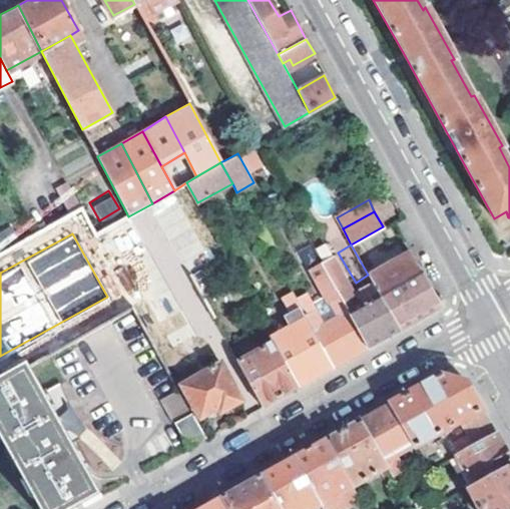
[(379,294),(398,327),(418,316),(440,303),(422,271),(419,271),(410,252),(368,275),(379,294)]
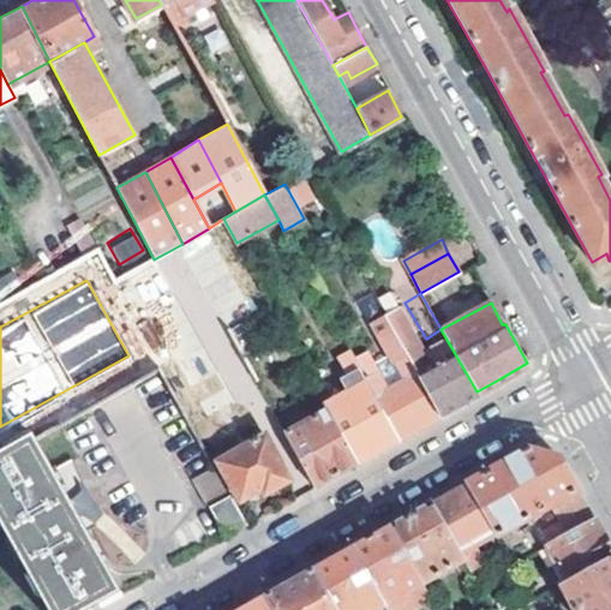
[(384,314),(437,412),(466,398),(477,392),(454,352),(425,366),(396,308),(384,314)]
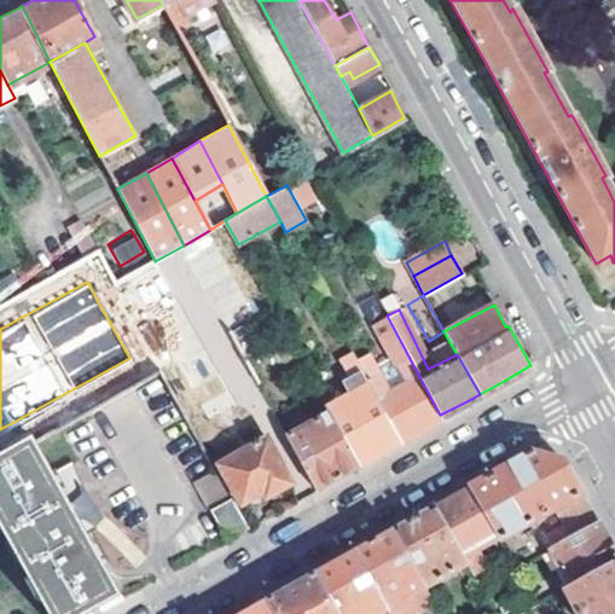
[(355,359),(398,438),(418,427),(440,415),(387,316),(370,324),(394,366),(396,364),(404,380),(387,389),(366,353),(355,359)]
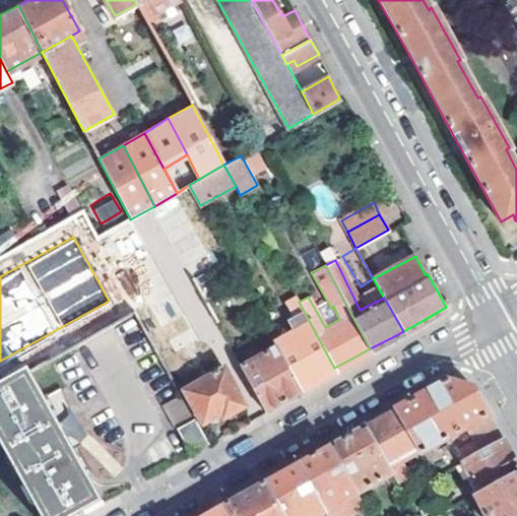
[(276,345),(299,388),(316,379),(334,368),(299,302),(296,297),(284,303),(292,318),(287,321),(294,331),(274,341),(276,345)]
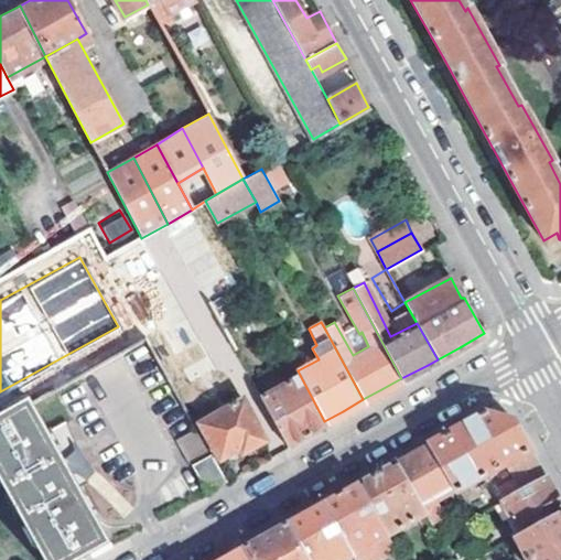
[(260,396),(286,443),(292,440),(324,421),(300,375),(260,396)]
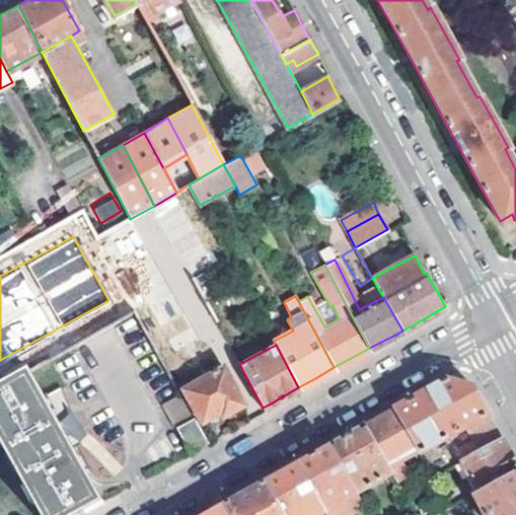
[(214,403),(220,415),(242,403),(222,366),(182,387),(198,413),(214,403)]
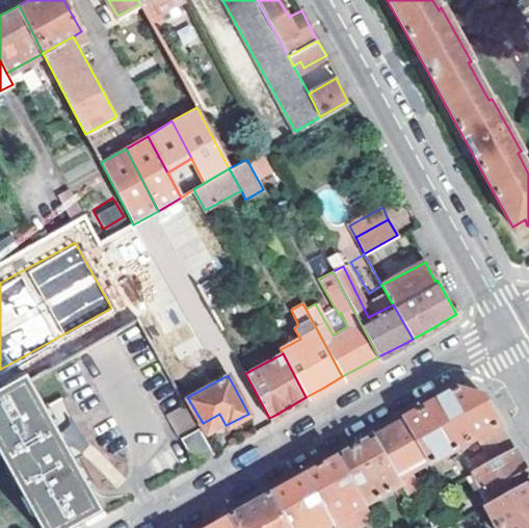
[(75,527),(100,515),(71,459),(56,432),(41,405),(25,379),(0,392),(0,447),(44,527),(75,527)]
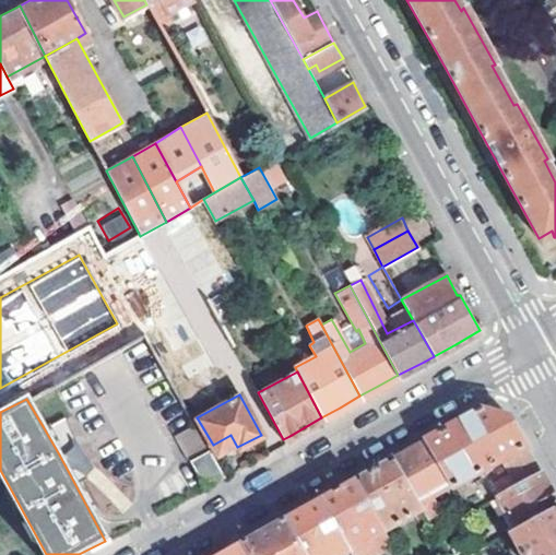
[(506,412),(481,404),(460,416),(423,437),(447,480),(449,485),(499,456),(522,443),(506,412)]
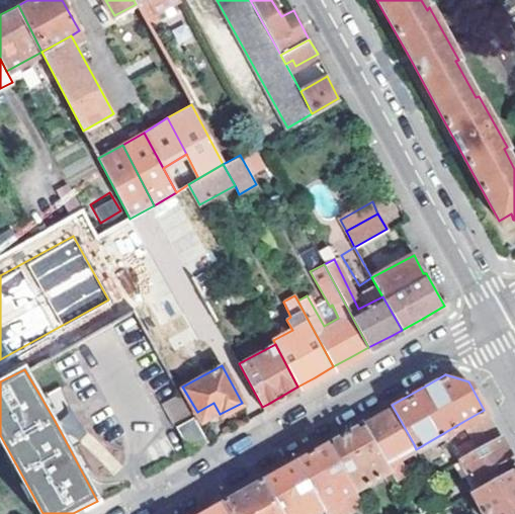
[(61,383),(39,395),(55,421),(69,447),(73,444),(84,430),(69,408),(61,383)]
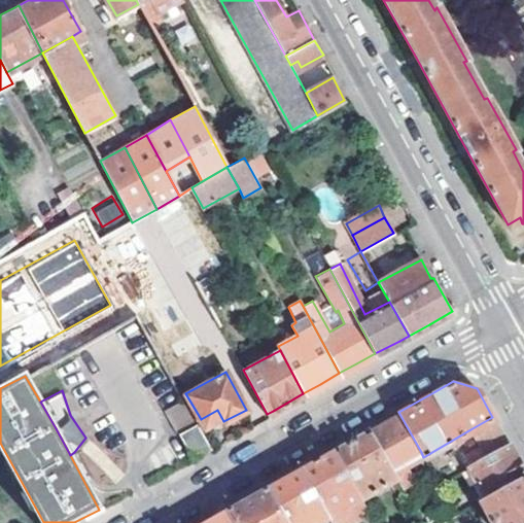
[(179,398),(162,406),(171,426),(188,419),(179,398)]
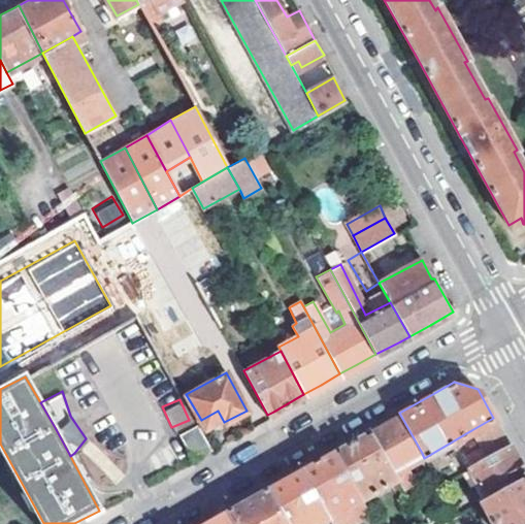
[(396,478),(402,488),(412,483),(409,478),(402,476),(397,466),(422,453),(399,413),(395,415),(369,430),(396,478)]
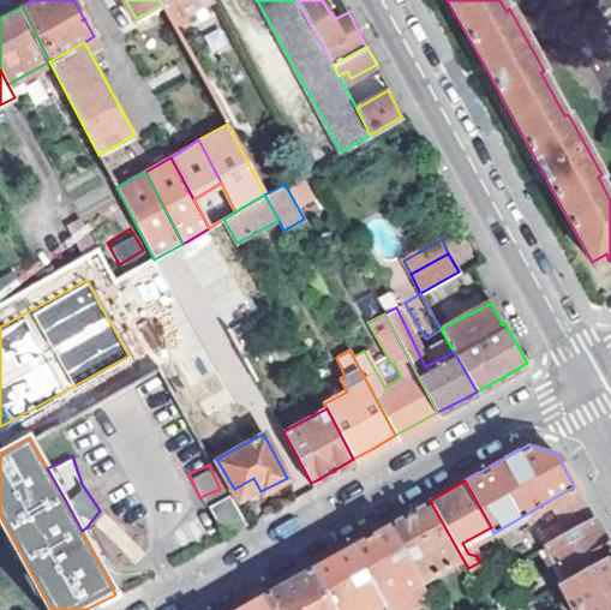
[(574,486),(549,501),(564,531),(589,515),(574,486)]
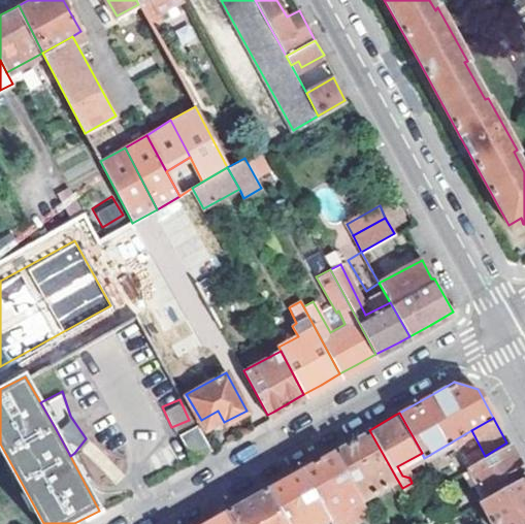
[(178,435),(192,458),(208,449),(196,425),(178,435)]
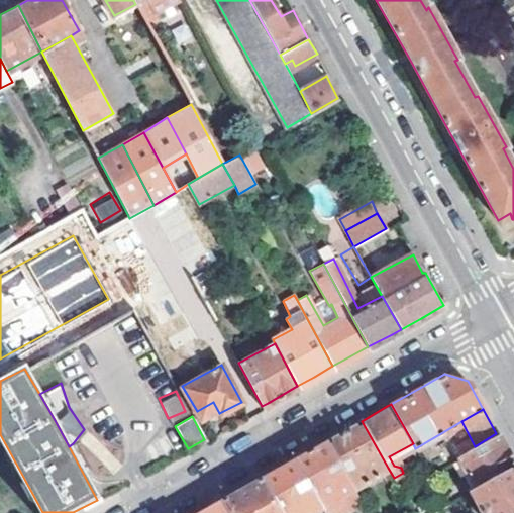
[(326,440),(352,487),(388,468),(362,421),(332,437),(326,440)]
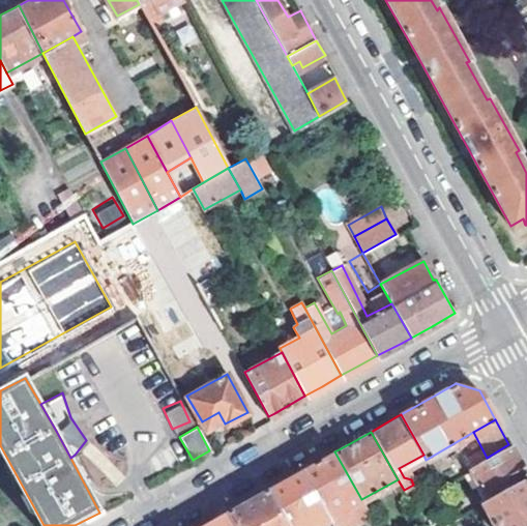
[(487,458),(469,467),(488,498),(526,476),(515,455),(508,444),(487,458)]
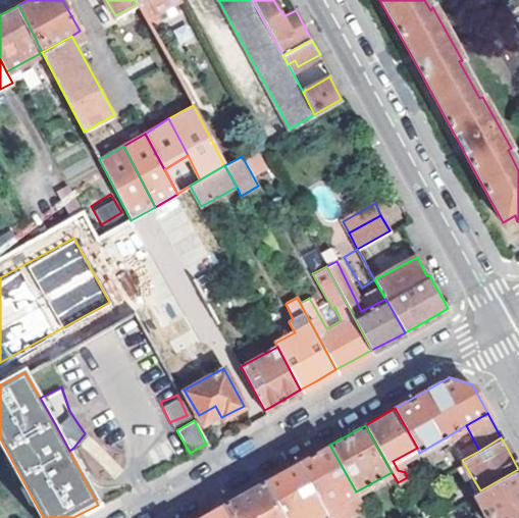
[(324,512),(357,495),(356,491),(329,445),(325,447),(298,462),(324,512)]
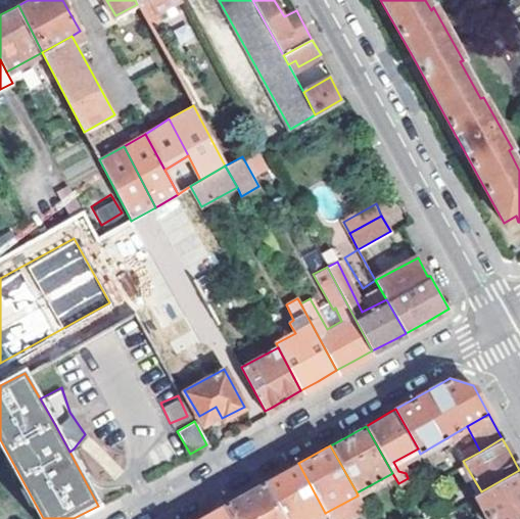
[(265,482),(285,518),(314,518),(325,513),(298,463),(292,467),(265,482)]
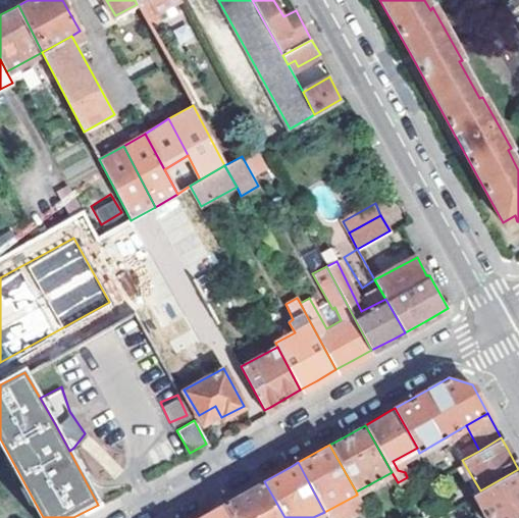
[(480,490),(474,494),(486,517),(518,517),(518,470),(518,469),(480,490)]
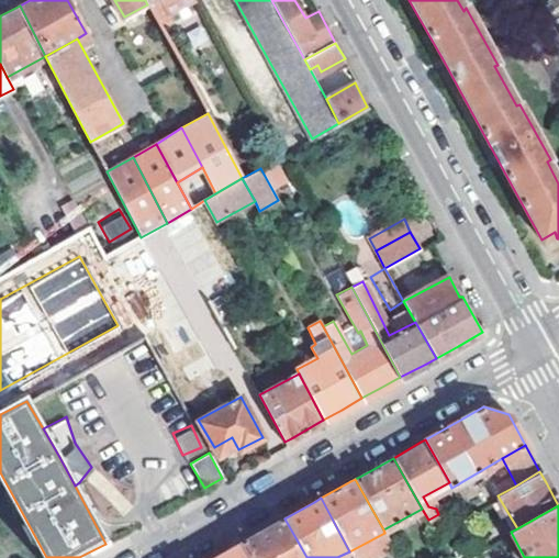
[(249,557),(306,557),(284,519),(264,531),(242,543),(249,557)]
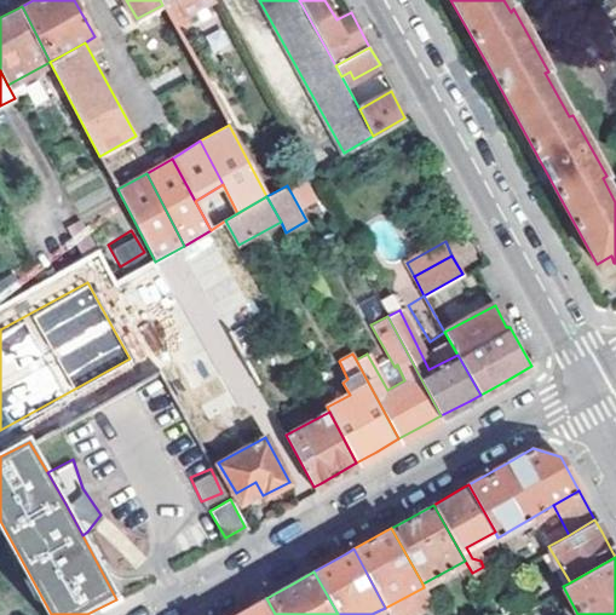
[(522,587),(508,595),(516,608),(529,601),(522,587)]
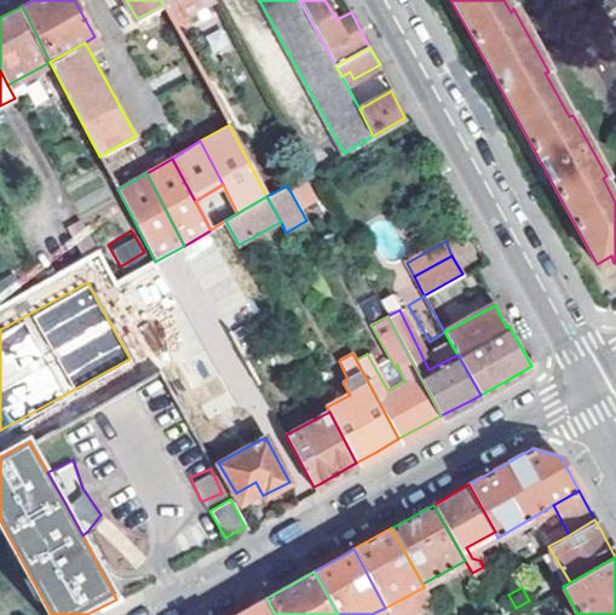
[(235,614),(275,614),(266,598),(260,602),(235,614)]
